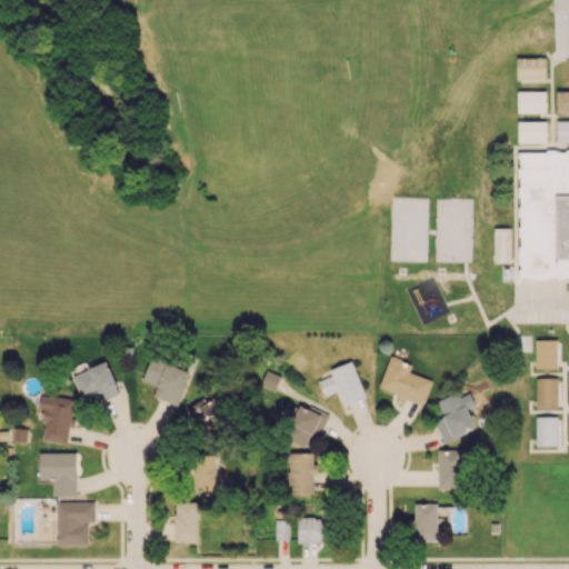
[(516,60),(516,82),(546,81),(545,60),(516,60)]
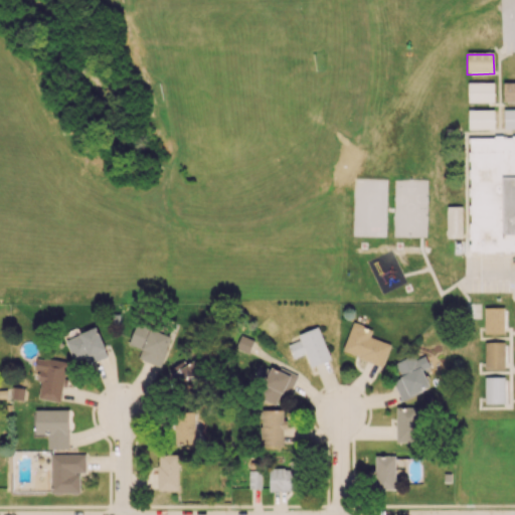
[(514,57),(503,57),(503,76),(514,76),(514,57)]
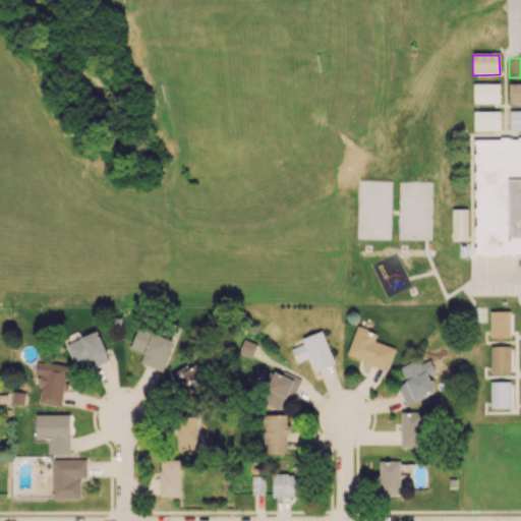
[(520,83),(509,84),(509,104),(520,104),(520,83)]
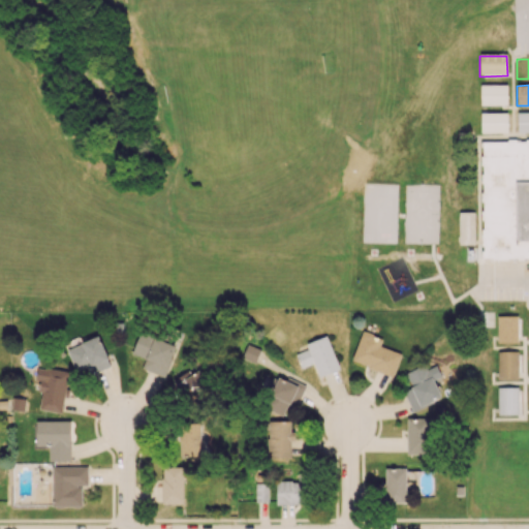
[(480,87),(480,105),(507,105),(506,87),(480,87)]
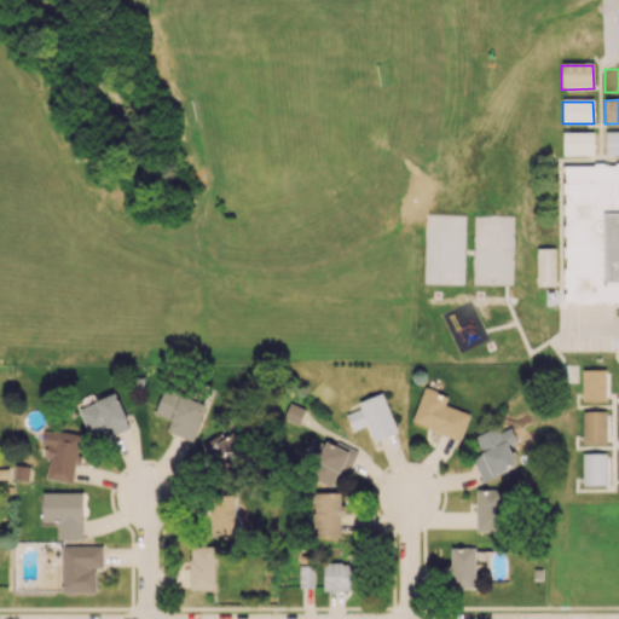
[(618,132),(605,132),(605,156),(618,156),(618,132)]
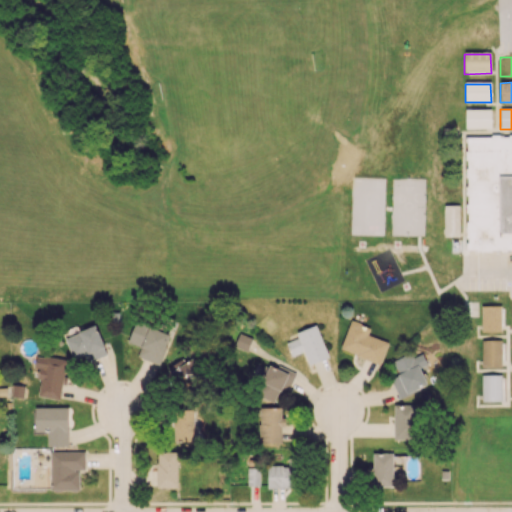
[(465,110),(465,130),(492,129),(491,110),(465,110)]
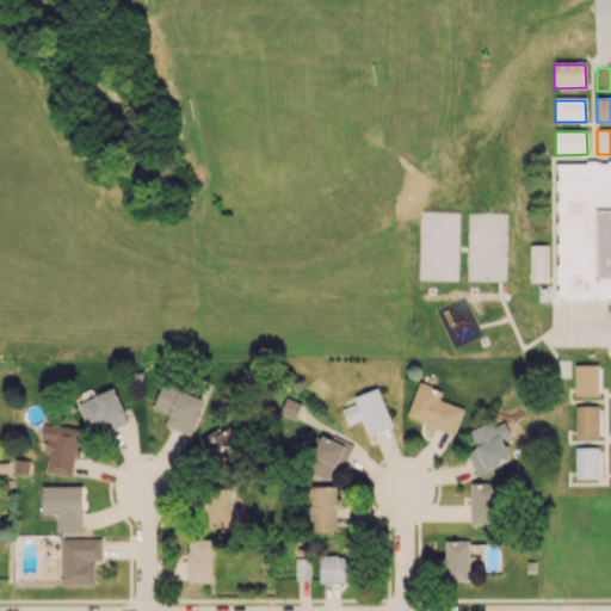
[(554,161),(610,161),(610,301),(554,301),(554,161)]
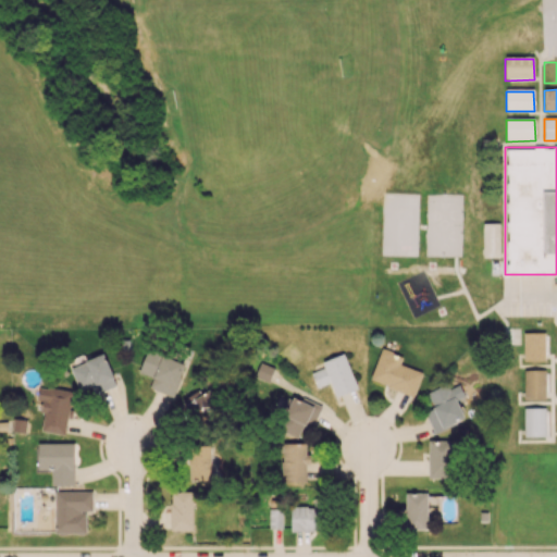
[(482,224),(483,259),(499,259),(499,224),(482,224)]
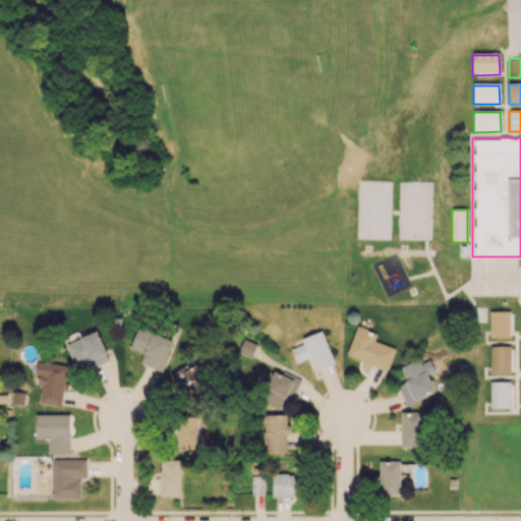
[(488,312),(489,340),(510,340),(509,312),(488,312)]
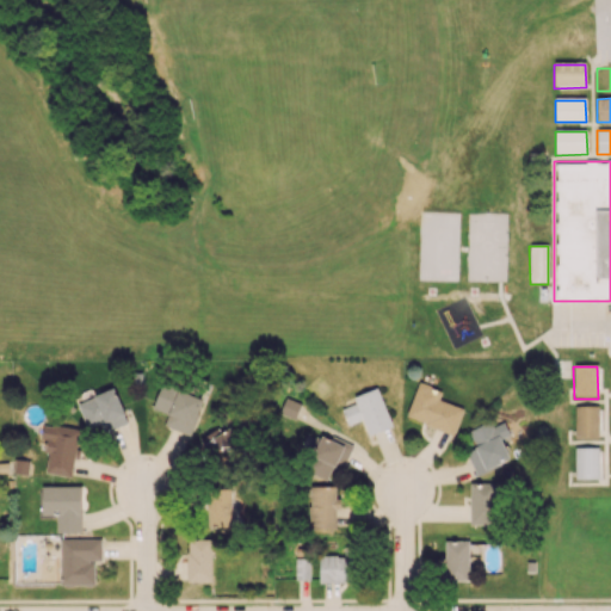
[(153,408),(168,414),(164,425),(190,434),(203,399),(162,383),(153,408)]
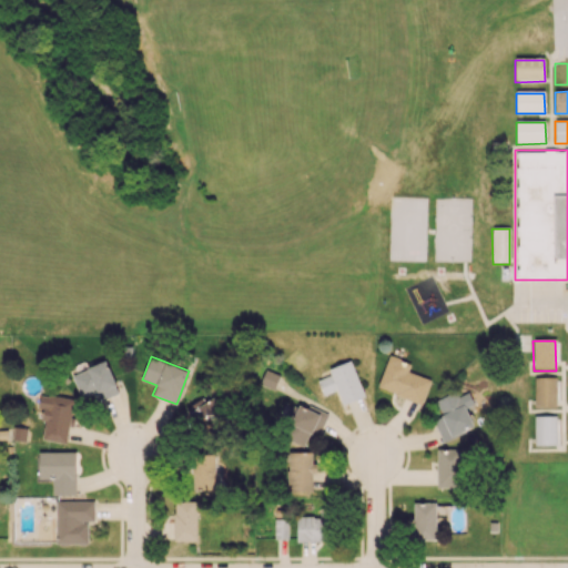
[(430,378),(407,372),(411,363),(388,356),(377,388),(423,403),(430,378)]
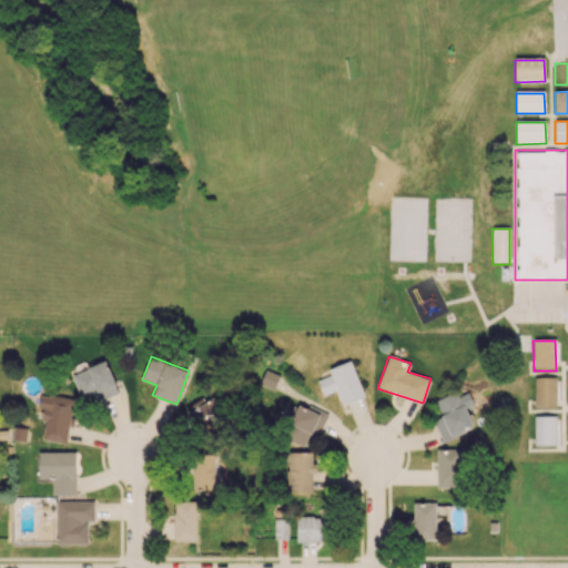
[(328,368),(331,375),(317,379),(323,395),(337,389),(343,404),(364,396),(351,361),(328,368)]
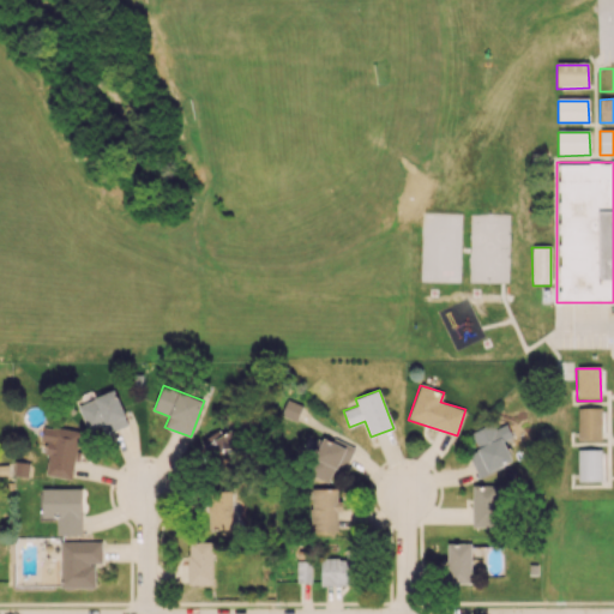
[(78,403),(86,431),(102,426),(104,433),(127,426),(116,391),(78,403)]
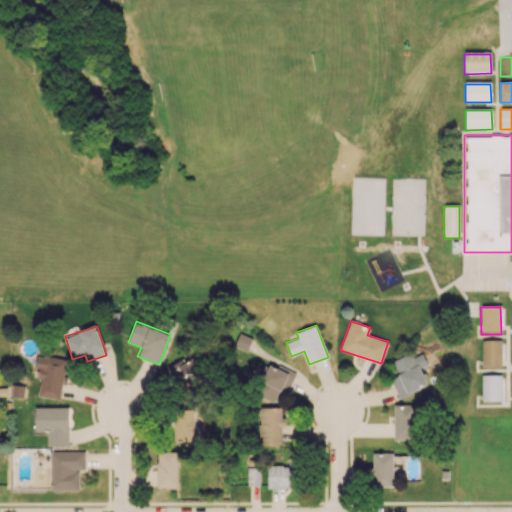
[(481,341),(481,368),(501,368),(501,341),(481,341)]
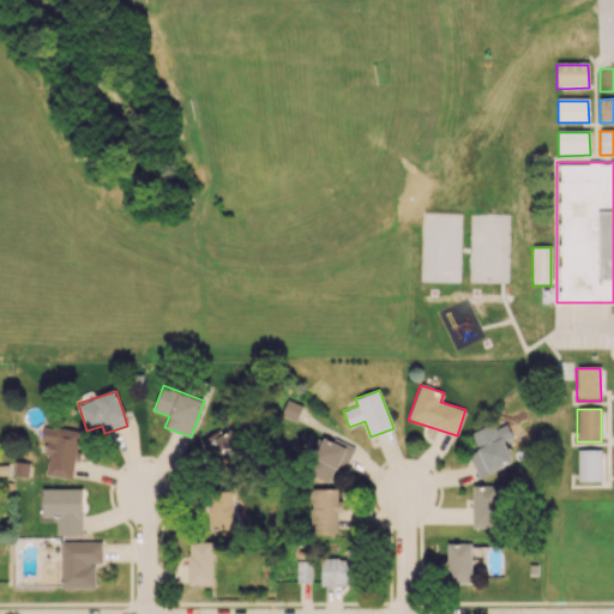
[(471,433),(477,451),(469,453),(476,476),(513,464),(505,440),(518,435),(513,420),(471,433)]
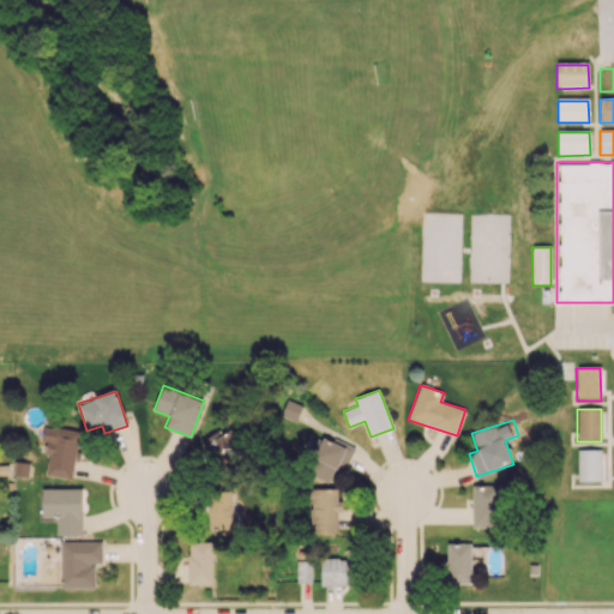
[(46,475),(71,480),(80,432),(44,425),(41,440),(47,441),(44,453),(49,455),(46,475)]
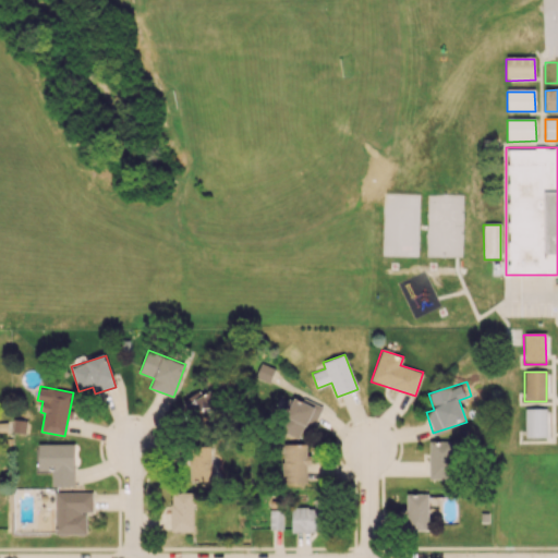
[(216,413),(207,392),(184,403),(193,423),(216,413)]
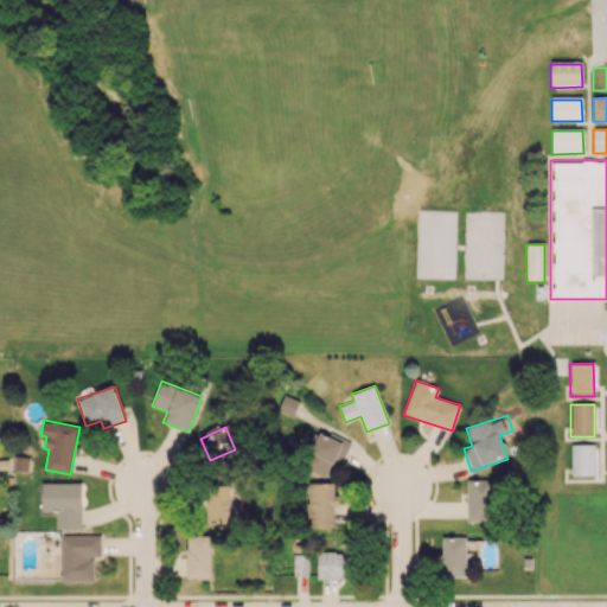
[(320,430),(305,470),(325,478),(331,464),(339,467),(350,442),(320,430)]
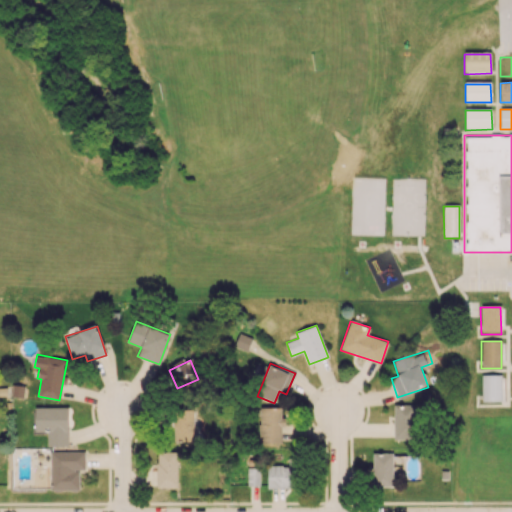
[(481,375),(481,402),(501,401),(501,375),(481,375)]
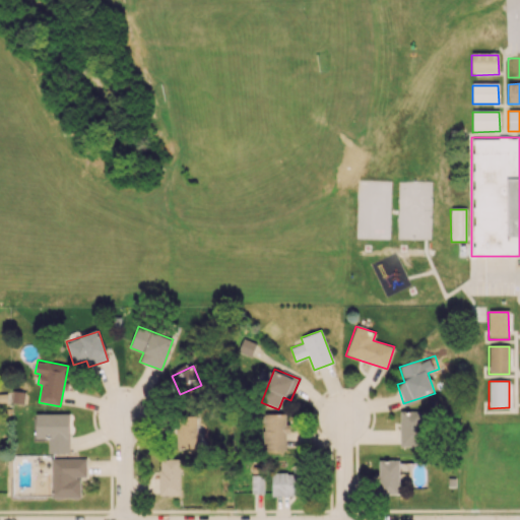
[(424,410),(399,411),(400,447),(425,446),(424,410)]
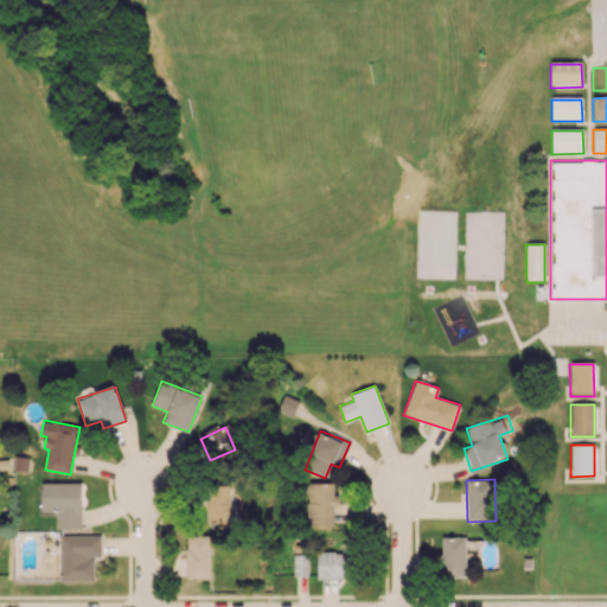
[(81,483),(40,483),(42,511),(56,511),(56,529),(81,529),(81,483)]
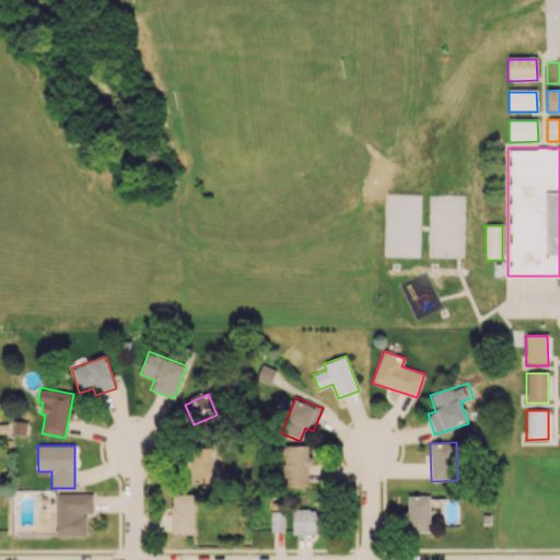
[(284,485),(310,485),(310,455),(307,455),(307,445),(283,446),(284,485)]
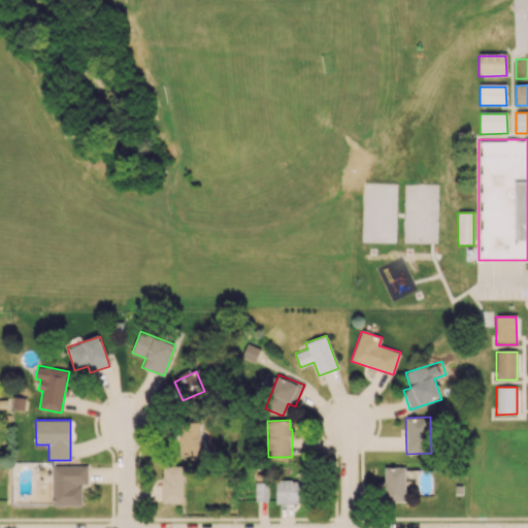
[(180,447),(201,446),(200,422),(179,423),(180,447)]
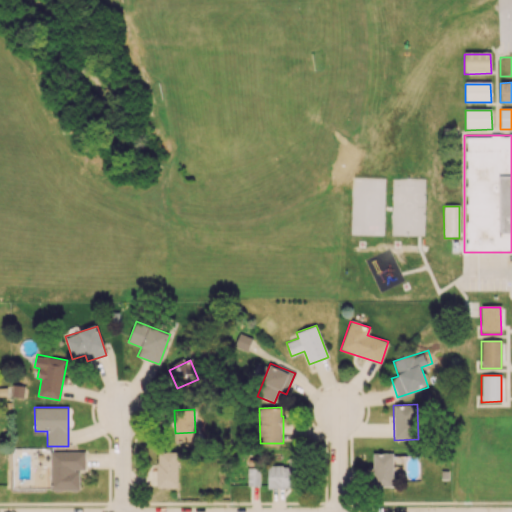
[(79,469),(85,469),(85,451),(50,451),(50,490),(79,490),(79,469)]
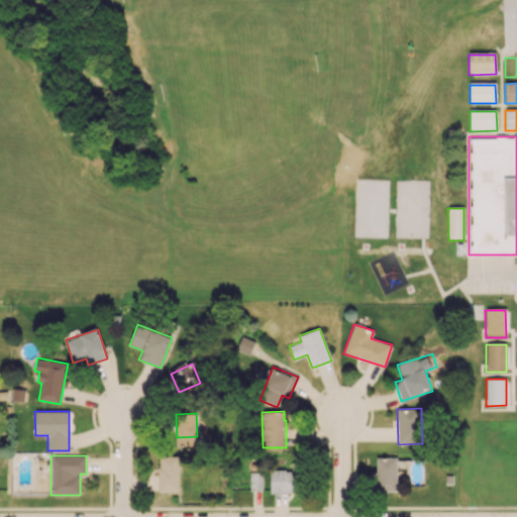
[(158,492),(179,493),(180,455),(159,455),(158,492)]
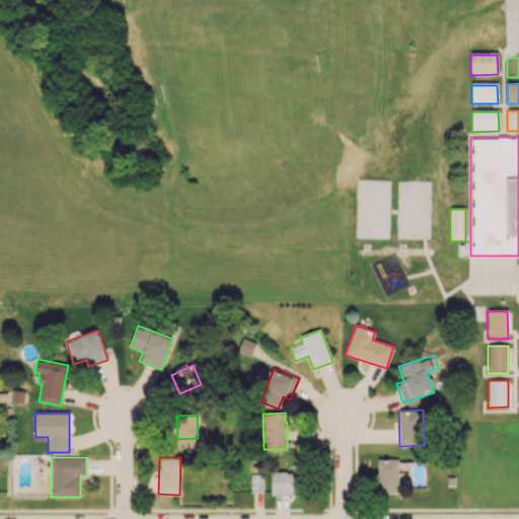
[(398,459),(378,459),(377,493),(397,493),(398,459)]
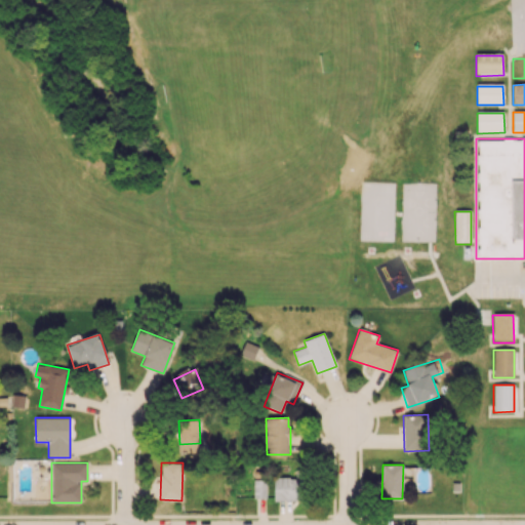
[(275,500),(301,499),(301,477),(274,477),(275,500)]
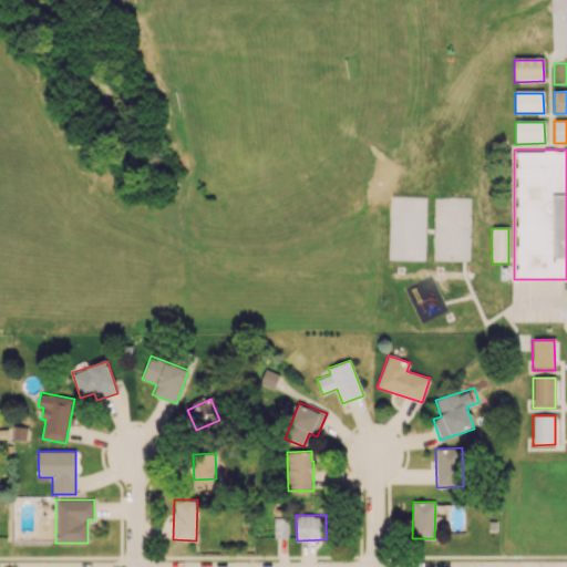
[(275,537),(288,537),(287,518),(274,518),(275,537)]
